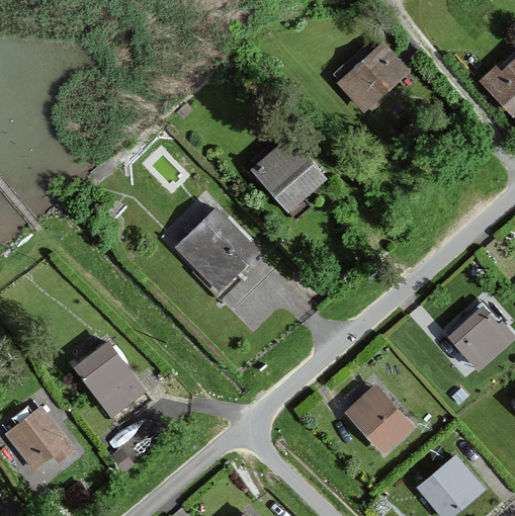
[(413,75),(383,41),(336,84),(365,117),(413,75)]
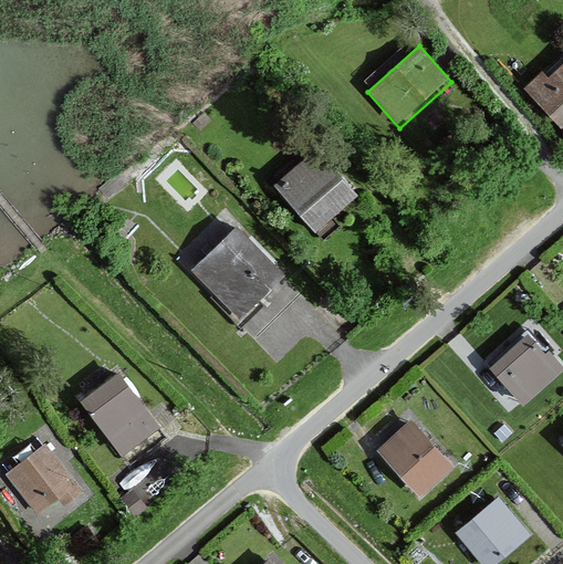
[(562,129),(562,52),(523,89),(562,129)]
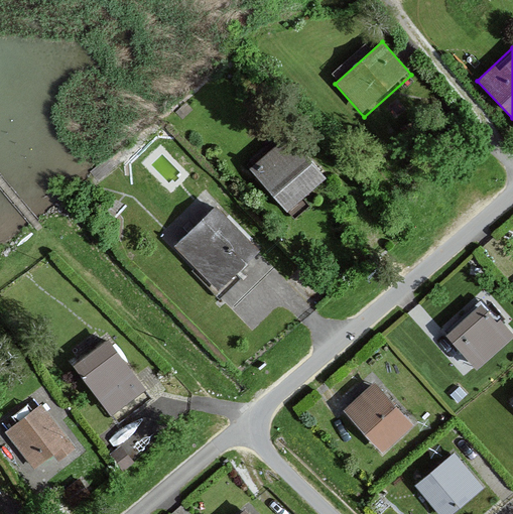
[(249,166),(286,213),(327,180),(288,134),(249,166)]
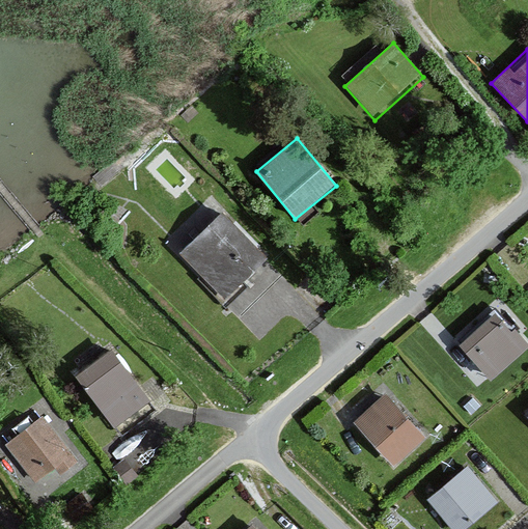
[(220,211),(177,253),(224,300),(267,257),(220,211)]
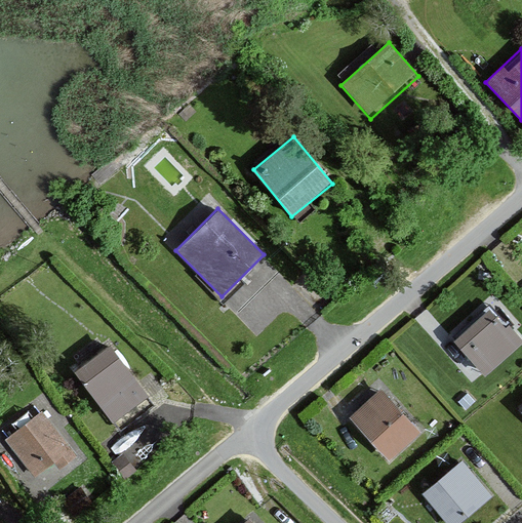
[(448,339),(481,377),(519,344),(486,307),(448,339)]
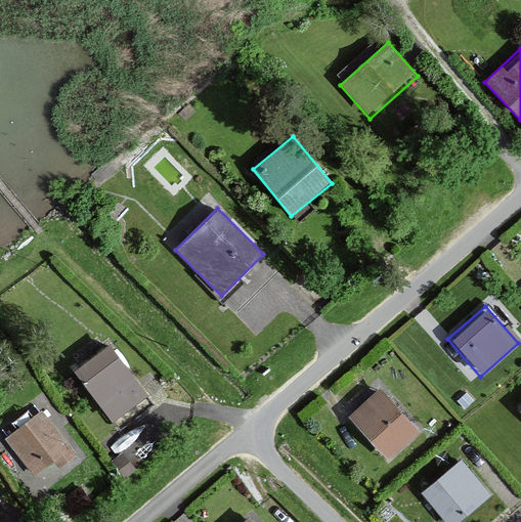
[(111,422),(146,395),(111,345),(74,372),(111,422)]
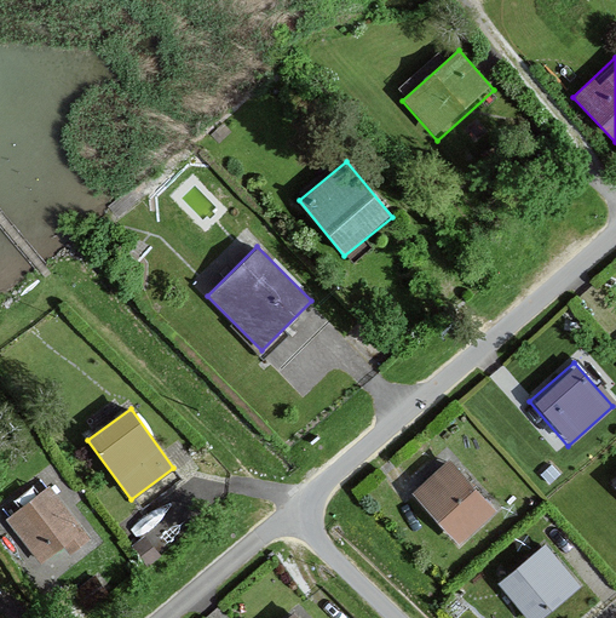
[(413,492),(458,544),(498,510),(452,458),(413,492)]
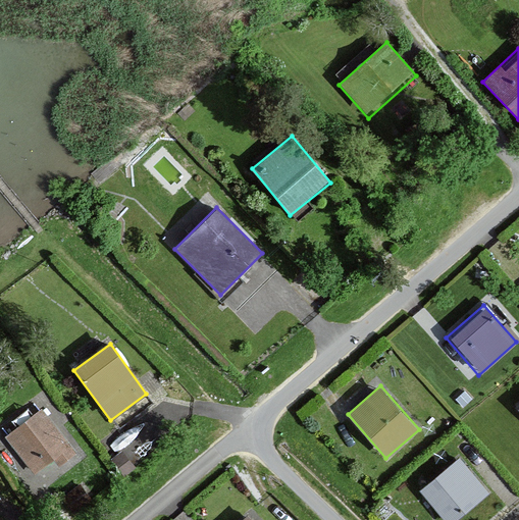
[(40,410),(3,437),(33,477),(70,450),(40,410)]
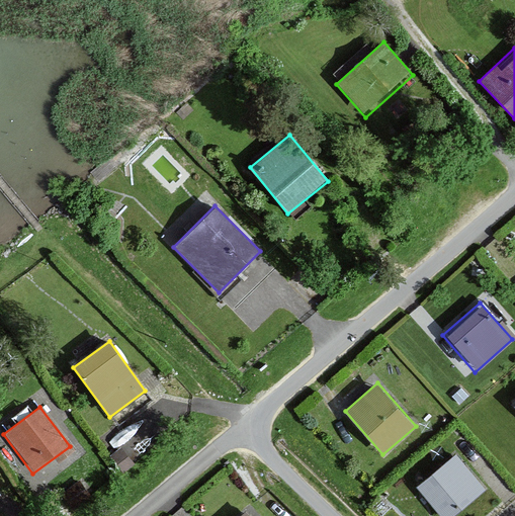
[(440,515),(453,515),(485,490),(454,454),(416,487),(440,515)]
